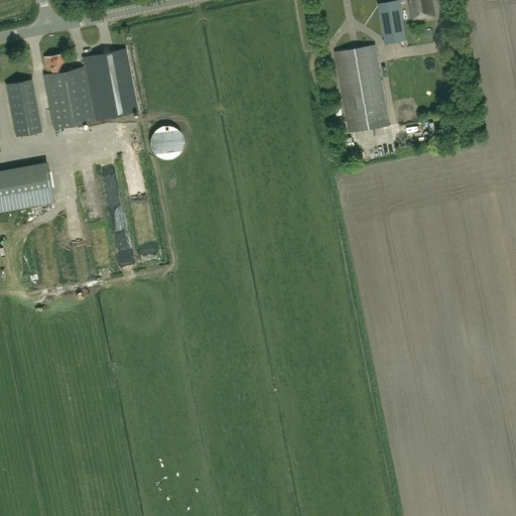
[(396,0),(379,3),(386,42),(406,39),(398,0),(396,0)]
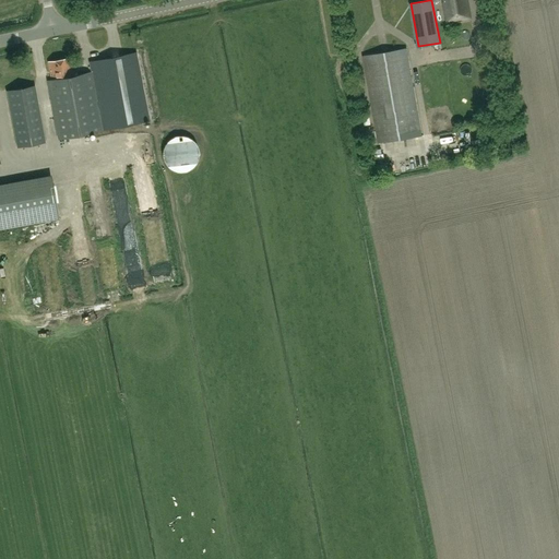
[(471,18),(467,0),(443,0),(447,22),(471,18)]
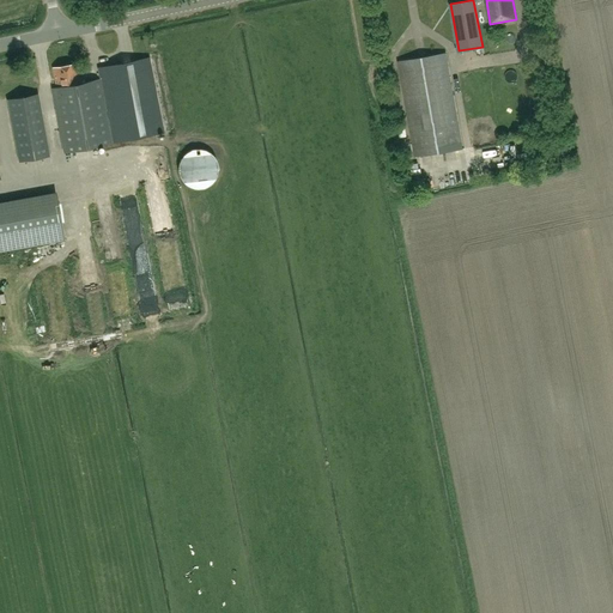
[(462,147),(445,53),(398,61),(414,156),(462,147)]
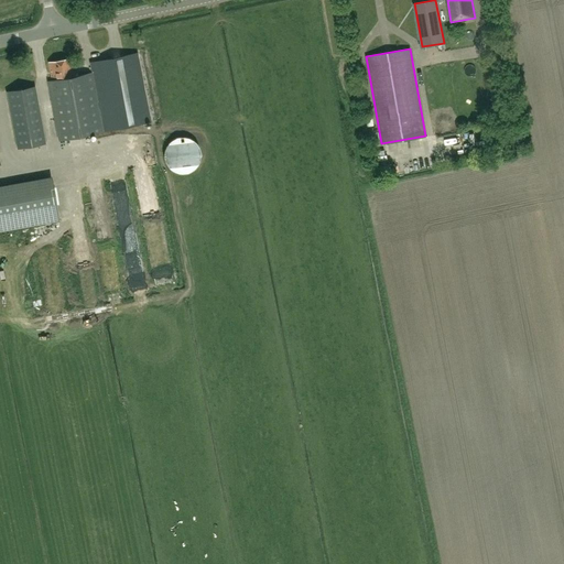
[(49,63),(63,139),(150,122),(138,53),(91,62),(93,73),(74,76),(71,58),(49,63)]
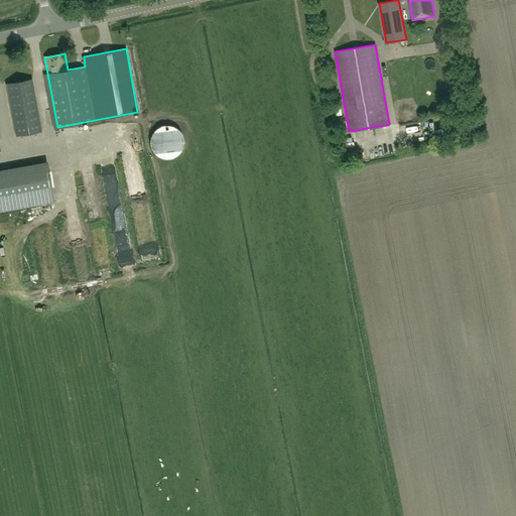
[(16,136),(41,131),(32,80),(6,84),(16,136)]
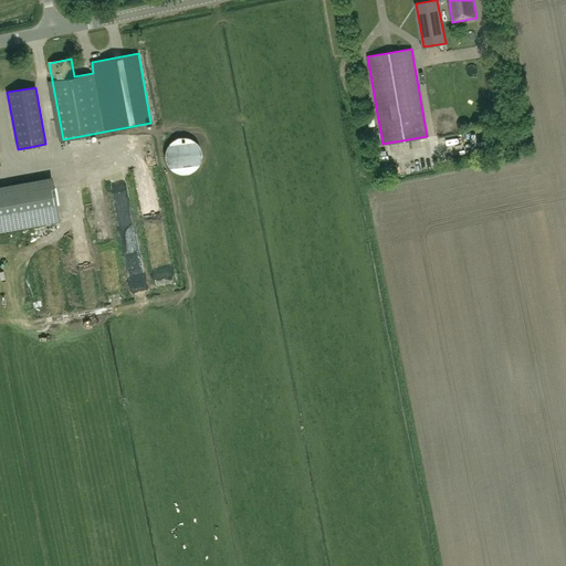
[(171,169),(174,171),(177,173),(181,174),(185,174),(188,173),(191,171),(195,169),(197,167),(199,165),(200,161),(201,158),(201,154),(200,150),(199,146),(197,144),(195,142),(192,139),(189,138),(187,137),(181,137),(179,138),(176,139),(171,142),(169,144),(167,146),(166,149),(165,153),(165,156),(166,160),(167,164),(168,166),(171,169)]
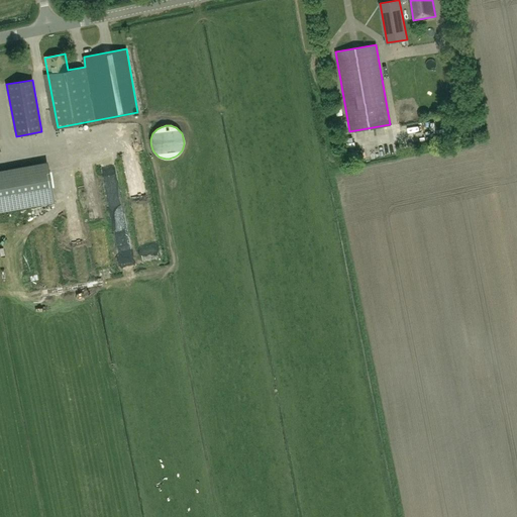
[(11,153),(13,174),(29,173),(30,182),(41,181),(41,175),(44,175),(45,186),(61,185),(61,189),(70,188),(65,147),(11,153)]
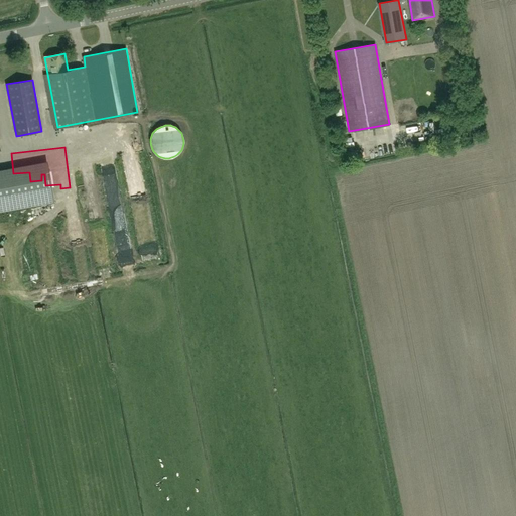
[(134,186),(137,203),(148,201),(145,184),(134,186)]
